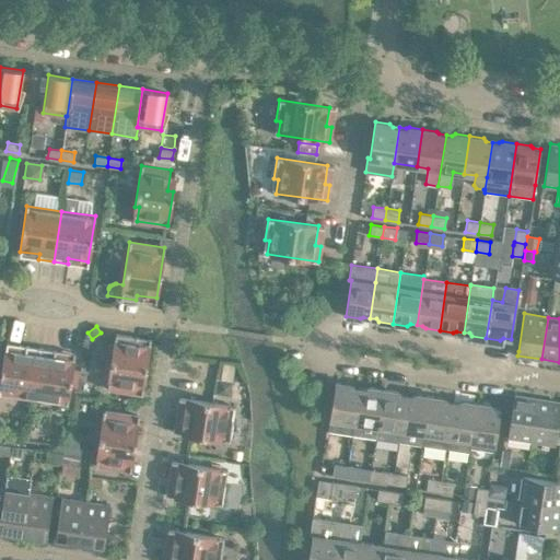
[(130,336),(115,334),(107,384),(121,386),(120,391),(142,394),(150,343),(130,340),(130,336)]
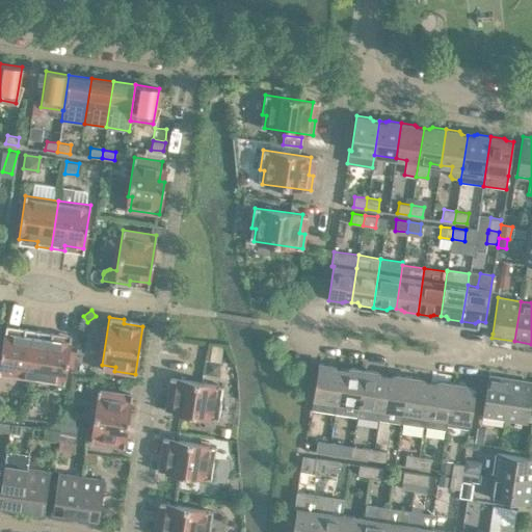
[(0,362),(0,373),(30,378),(38,330),(24,328),(23,333),(5,330),(0,362)]
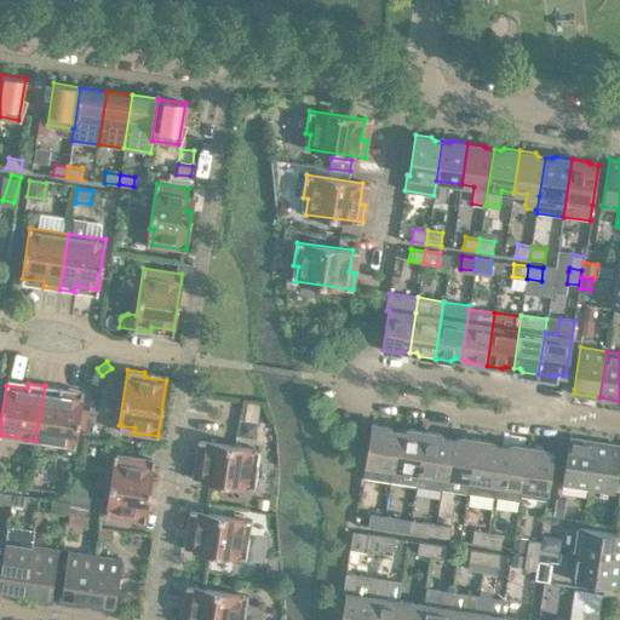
[(45,385),(35,441),(74,447),(78,426),(80,408),(81,396),(59,392),(61,388),(45,385)]
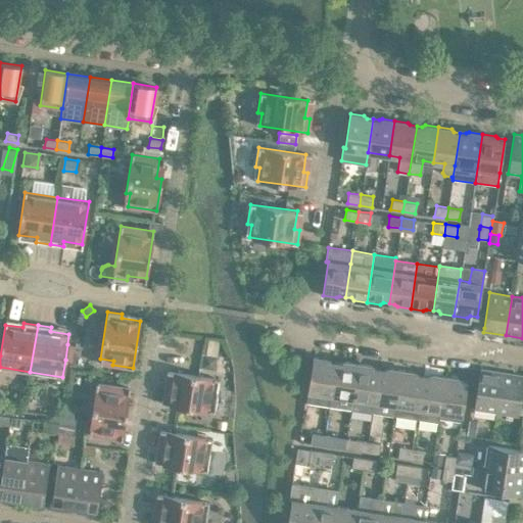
[(67,344),(65,360),(72,361),(74,345),(67,344)]
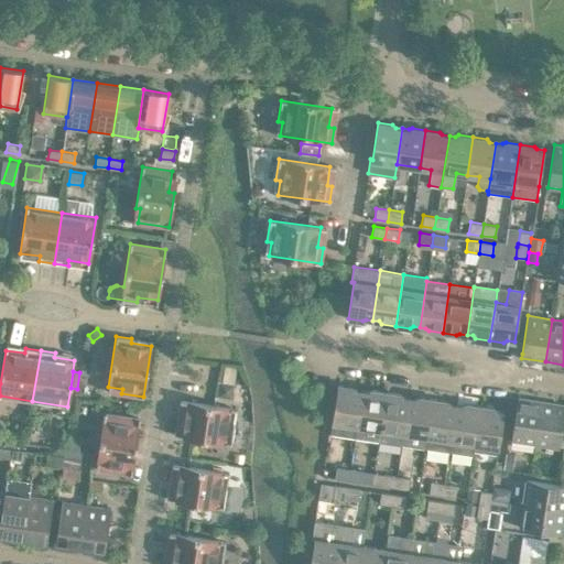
[(232,398),(235,384),(221,382),(219,396),(232,398)]
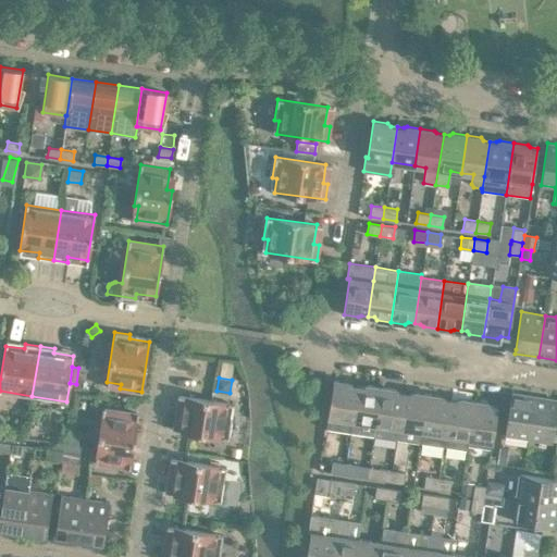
[(351,421),(358,385),(350,384),(348,382),(333,380),(325,429),(350,433),(351,421)]
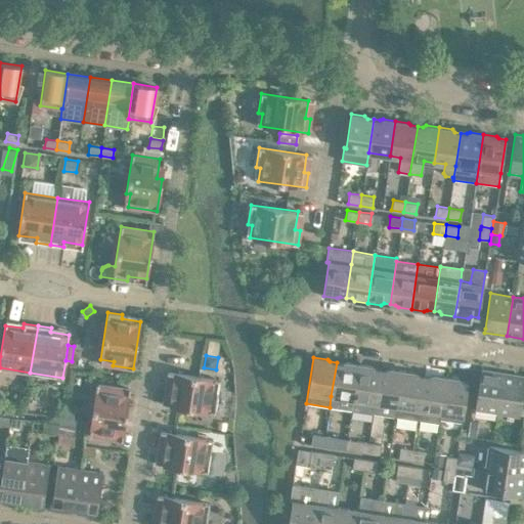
[(331,396),(330,407),(351,410),(358,363),(345,361),(342,363),(337,362),(331,396)]
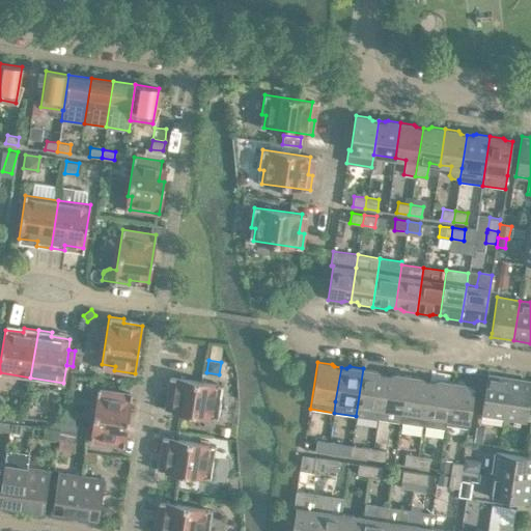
[(356,416),(378,419),(380,408),(385,374),(379,373),(376,370),(363,368),(356,416)]
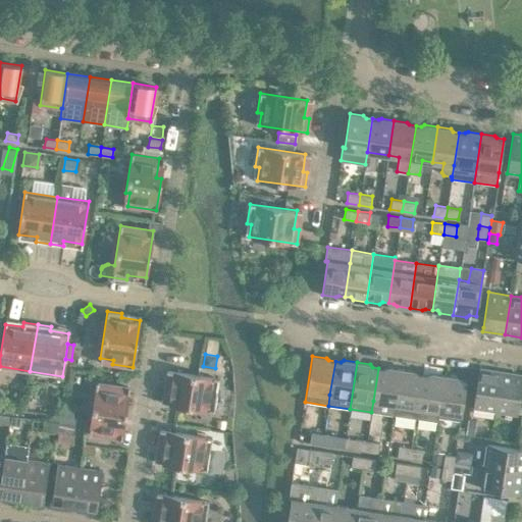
[(373,401),(371,412),(394,415),(401,369),(387,367),(384,368),(378,368),(373,401)]
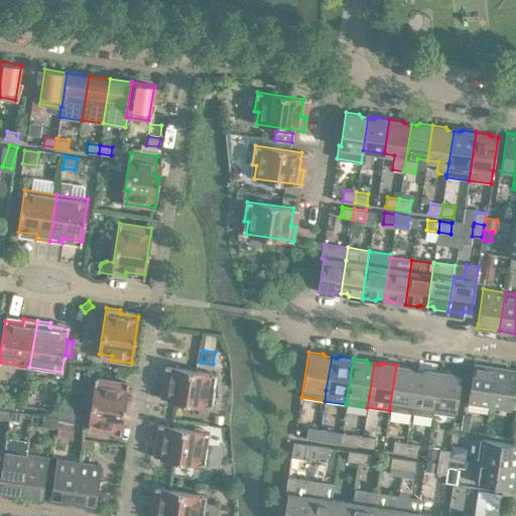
[(490,406),(495,367),(474,364),(468,402),(490,406)]
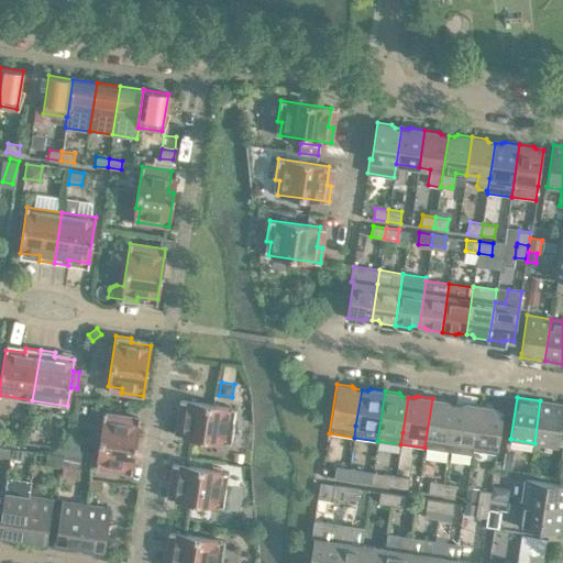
[(432,398),(424,448),(448,451),(455,404),(449,403),(445,400),(432,398)]
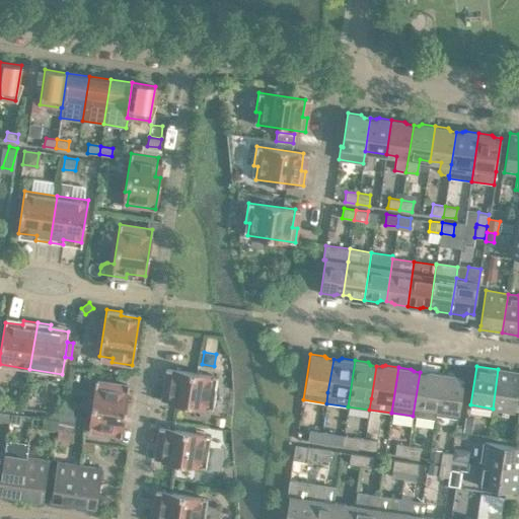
[(165,368),(163,383),(168,383),(165,401),(212,409),(215,388),(211,388),(213,375),(165,368)]
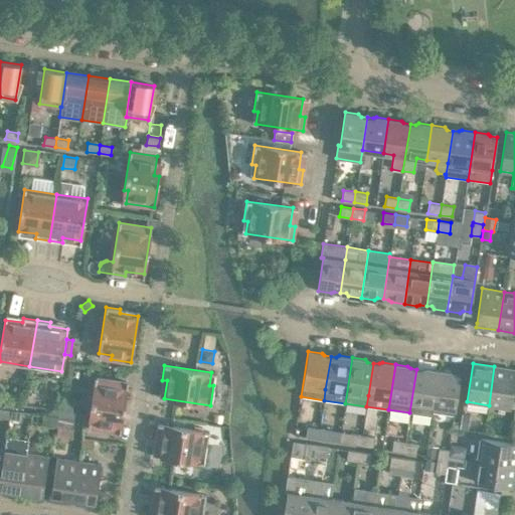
[(514,369),(494,366),(489,405),(510,408),(514,376),(514,369)]
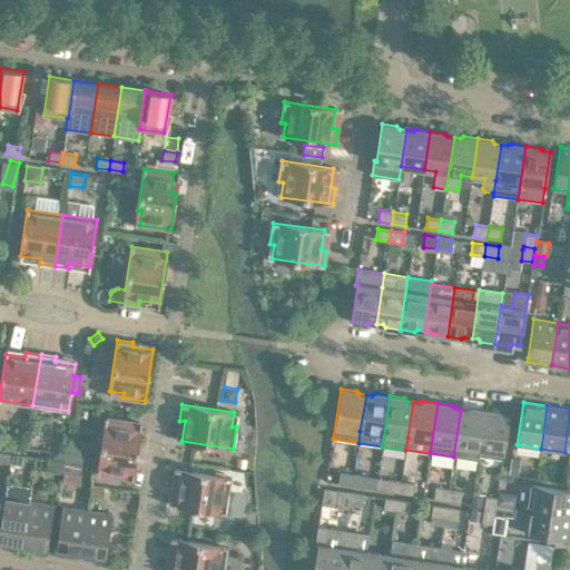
[(468,410),(461,409),(453,457),(477,461),(478,457),(484,410),(471,408),(468,410)]
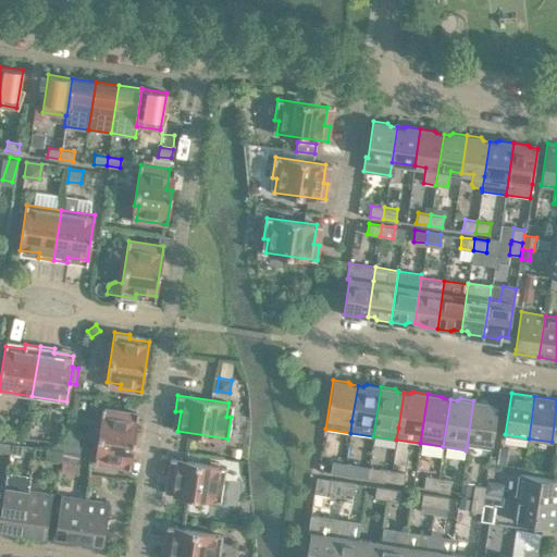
[(492,442),(497,407),(491,406),(487,403),(473,400),(467,446),(491,449),(492,442)]
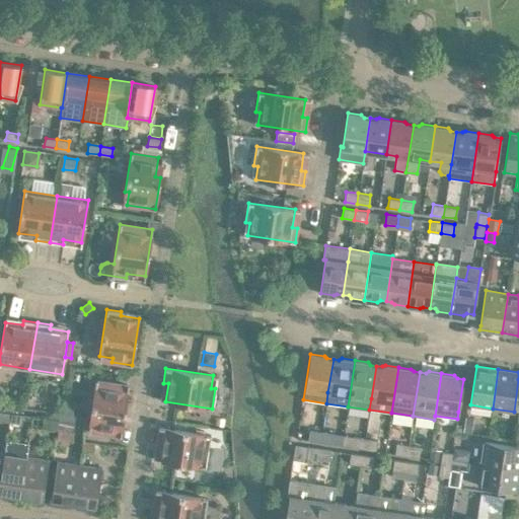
[(94,393),(88,432),(117,436),(119,417),(124,418),(129,385),(100,381),(98,393),(94,393)]
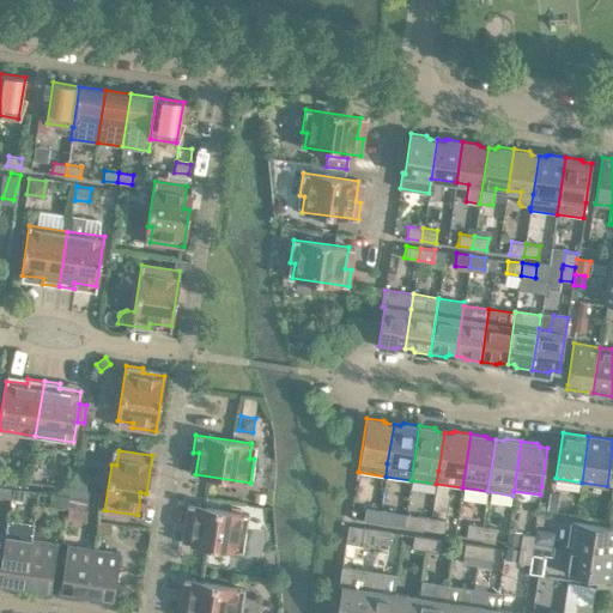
[(87,474),(78,473),(76,486),(85,489),(87,474)]
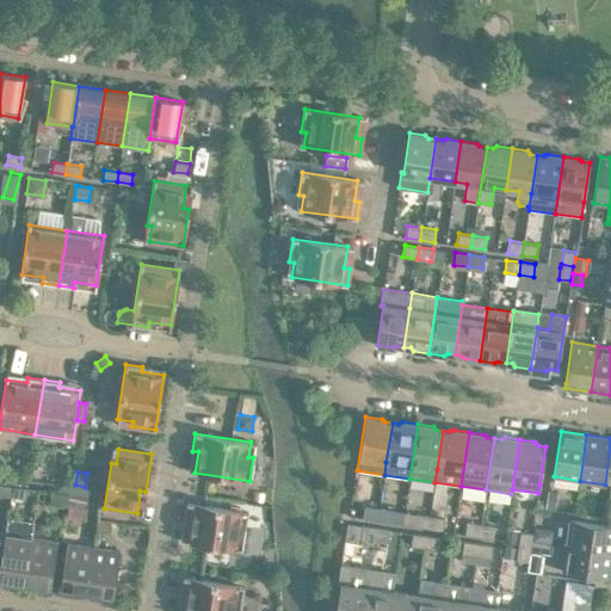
[(55,485),(54,491),(68,493),(71,479),(63,477),(55,483),(55,485)]
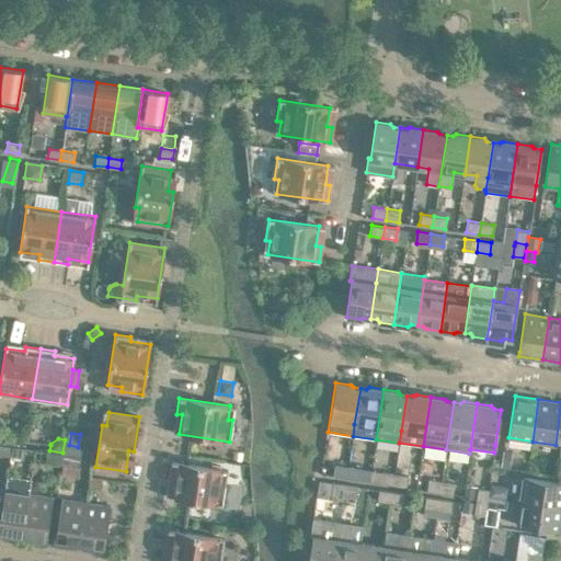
[(0,454),(10,456),(11,446),(0,444),(0,454)]
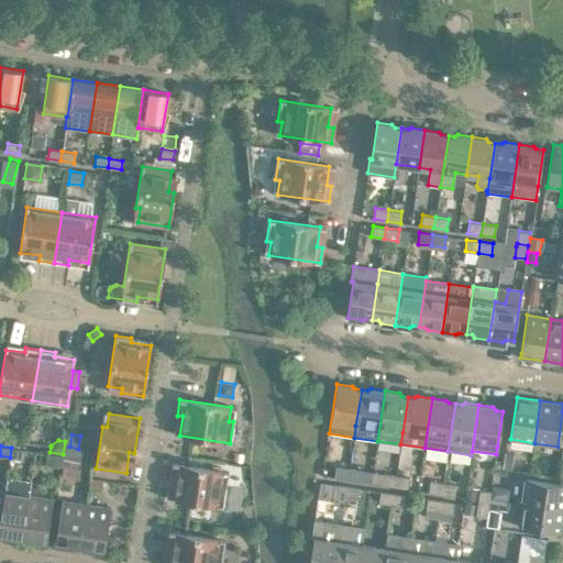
[(11,448),(10,457),(23,460),(24,450),(11,448)]
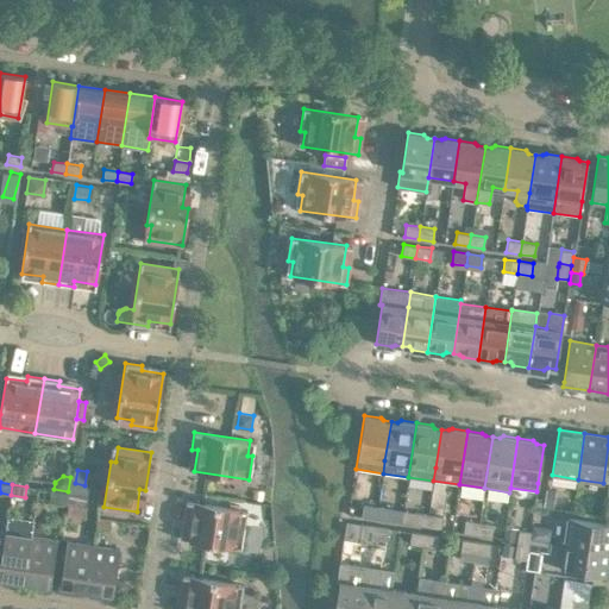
[(67,503),(69,494),(50,490),(49,501),(67,503)]
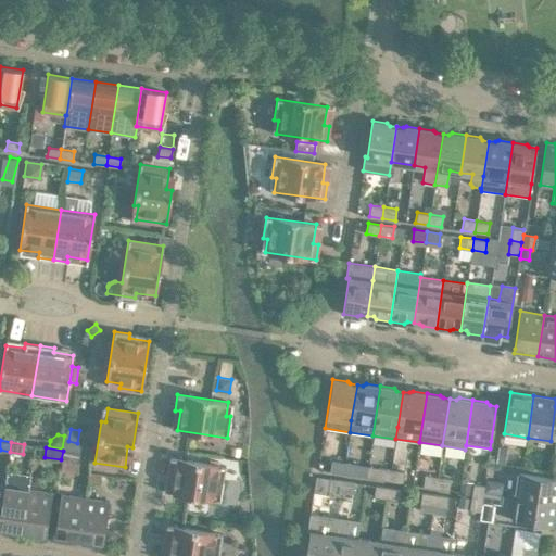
[(503,464),(505,449),(497,447),(495,463),(503,464)]
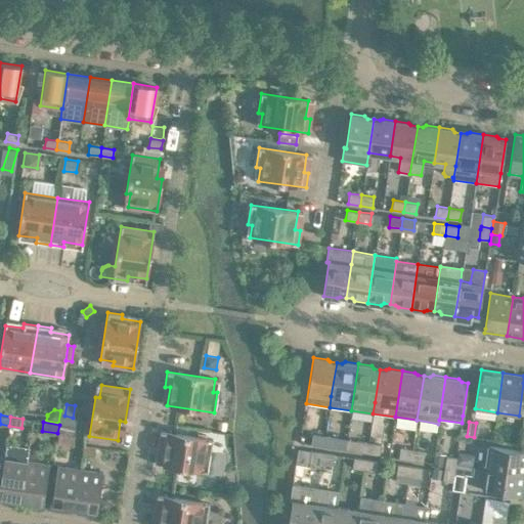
[(75,427),(59,425),(57,433),(74,436),(75,427)]
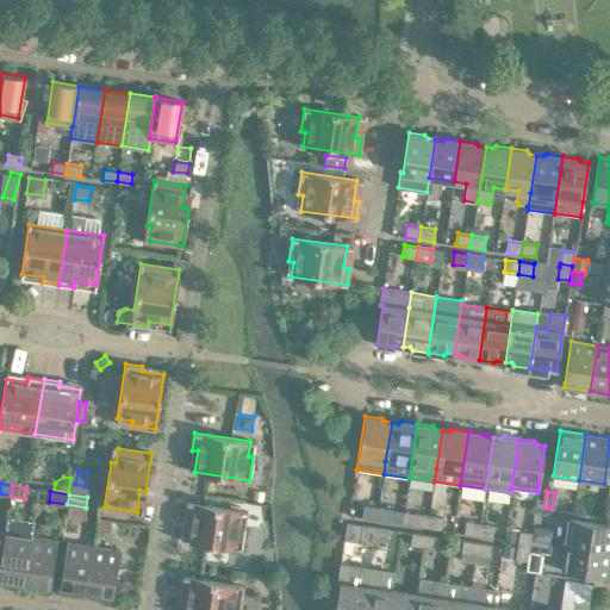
[(190,520),(186,541),(242,549),(246,526),(240,526),(242,510),(187,502),(185,518),(190,520)]
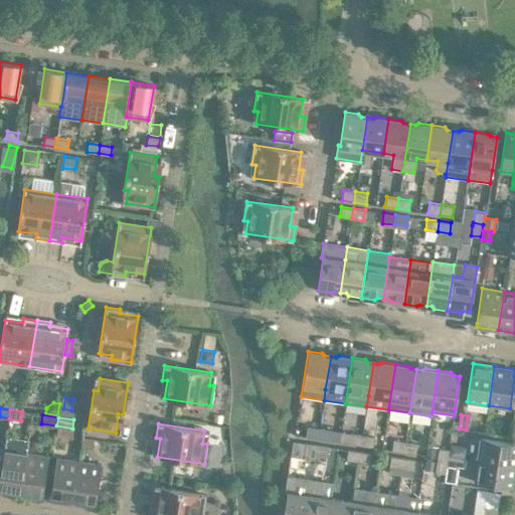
[(318,439),(319,428),(307,426),(306,437),(318,439)]
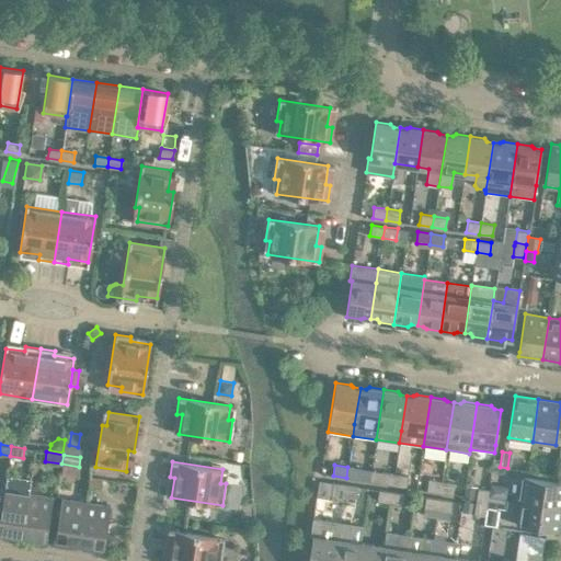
[(347,467),(346,478),(369,481),(371,470),(347,467)]
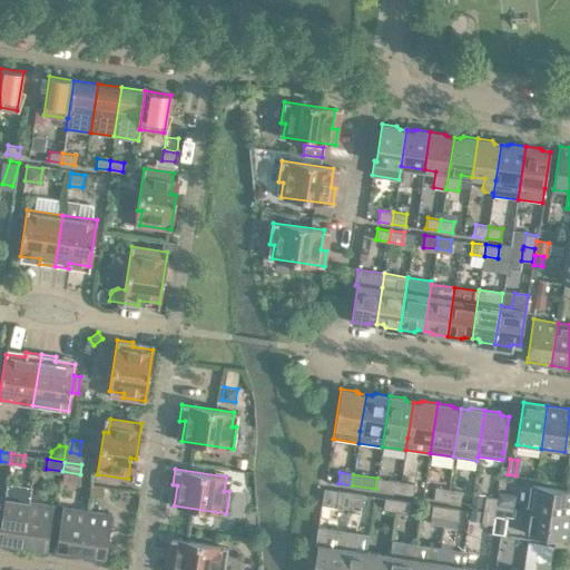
[(399,492),(401,481),(377,478),(375,489),(399,492)]
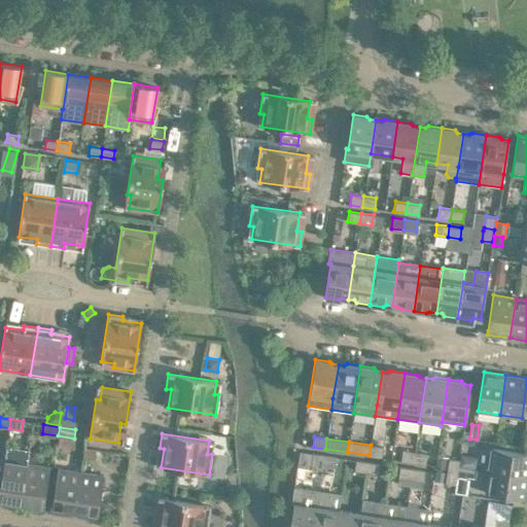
[(371,445),(369,455),(381,457),(383,447),(371,445)]
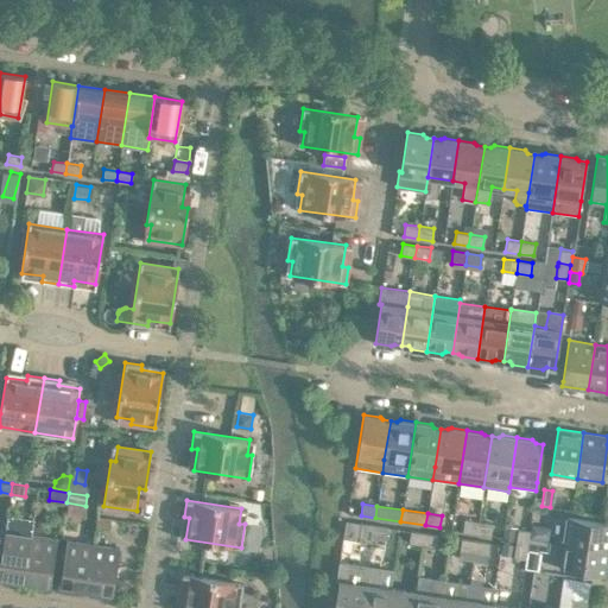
[(95,527),(109,529),(111,519),(96,517),(95,527)]
